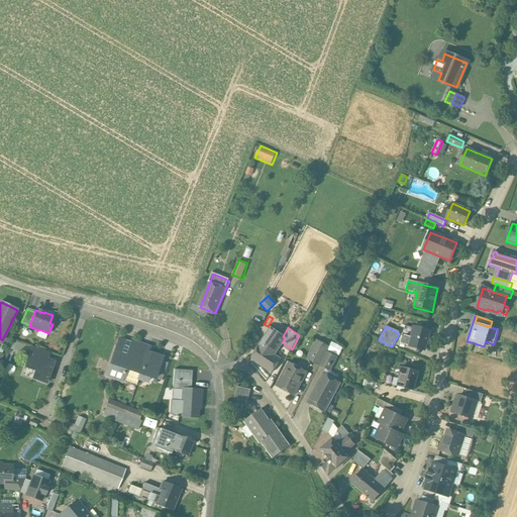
[(430,331),(414,327),(411,337),(403,334),(400,343),(402,344),(424,350),(430,331)]
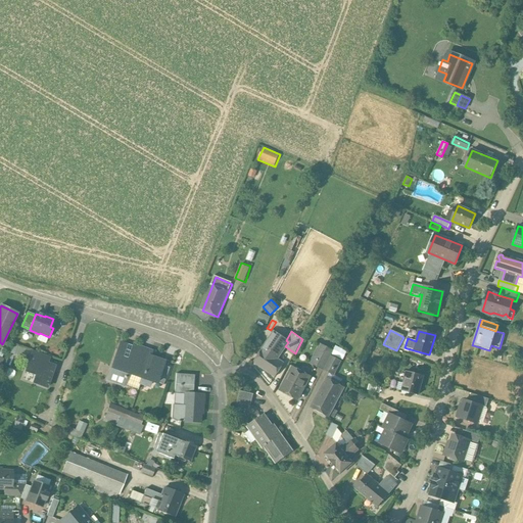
[(274,332),(253,363),(275,377),(284,364),(277,359),(285,346),(288,342),(286,340),(274,332)]
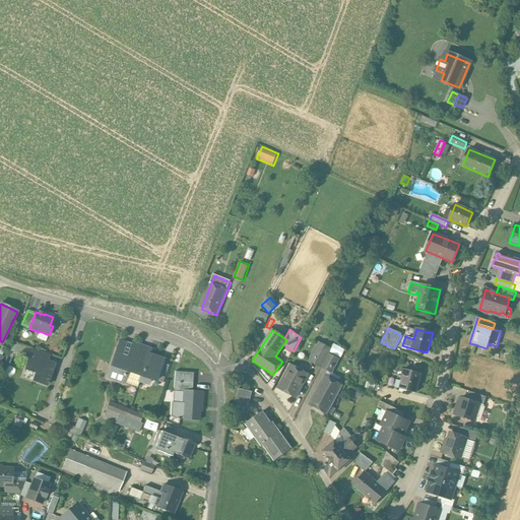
[(330,350),(318,344),(309,361),(322,368),(330,350)]
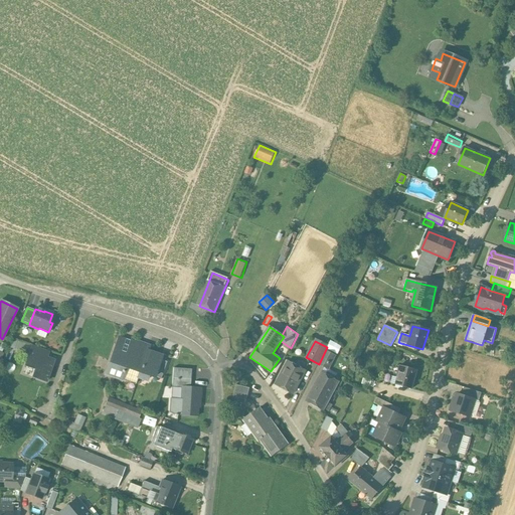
[(136,348),(117,342),(106,374),(122,379),(136,384),(138,377),(145,358),(134,354),(136,348)]
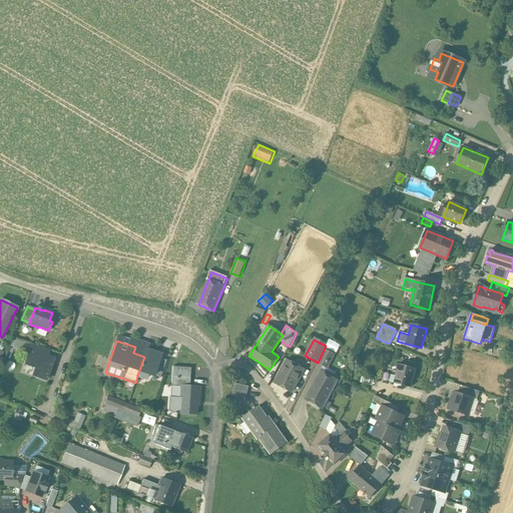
[(148,346),(137,342),(135,347),(133,353),(144,357),(146,351),(148,346)]
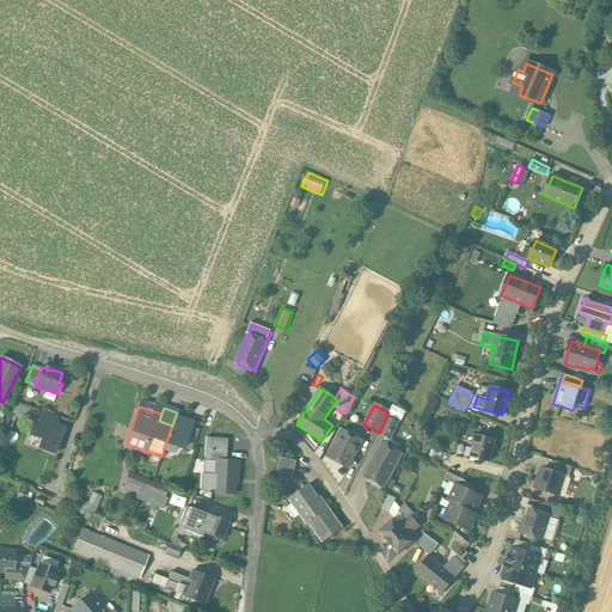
[(57,417),(38,411),(36,418),(55,426),(57,417)]
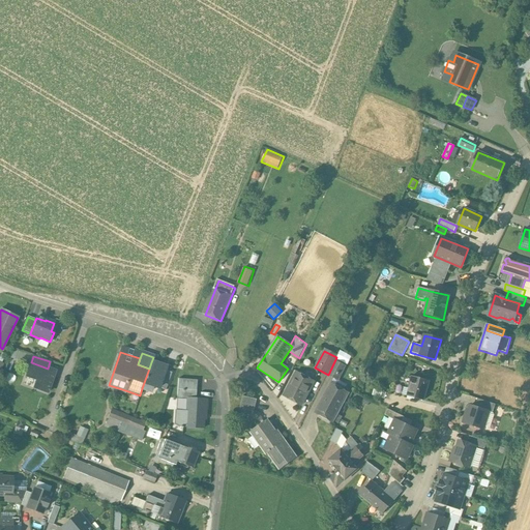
[(346,366),(335,360),(328,375),(339,380),(346,366)]
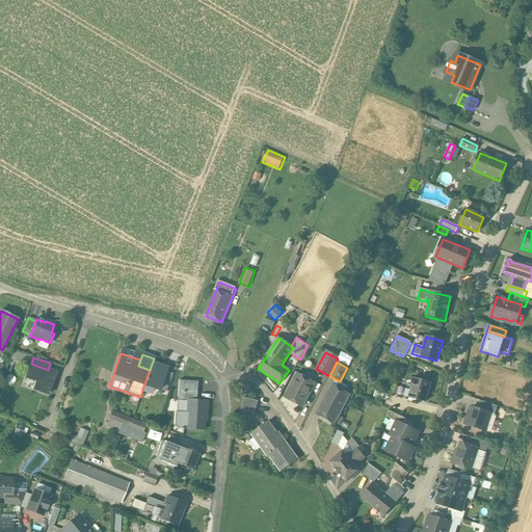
[(48,370),(31,364),(26,378),(36,382),(33,390),(48,395),(55,373),(48,370)]
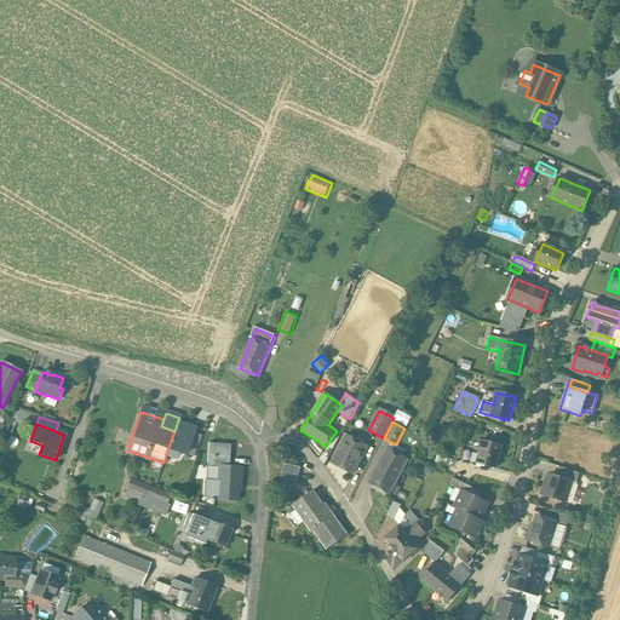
[(177,424),(174,431),(166,454),(177,458),(179,452),(194,457),(196,449),(189,447),(194,434),(185,431),(187,428),(177,424)]
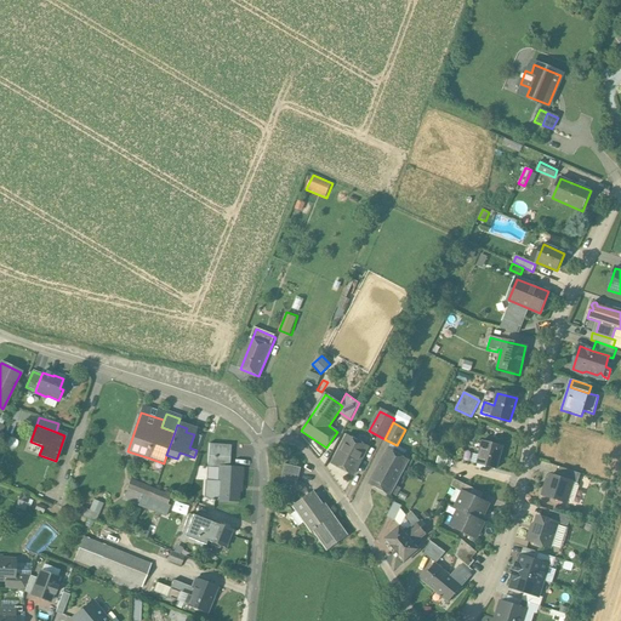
[(201,437),(194,434),(189,448),(197,450),(201,437)]
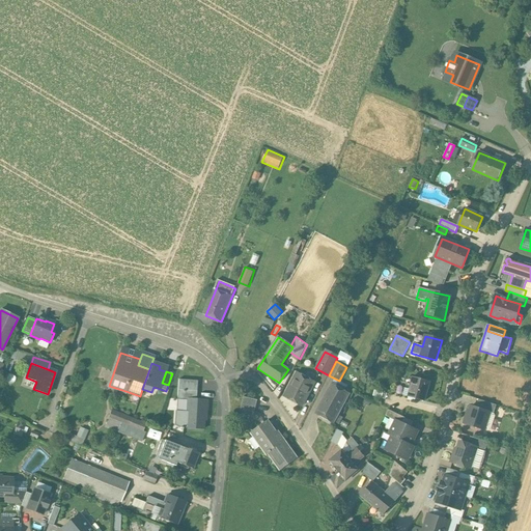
[(315,383),(298,373),(285,397),(303,407),(315,383)]
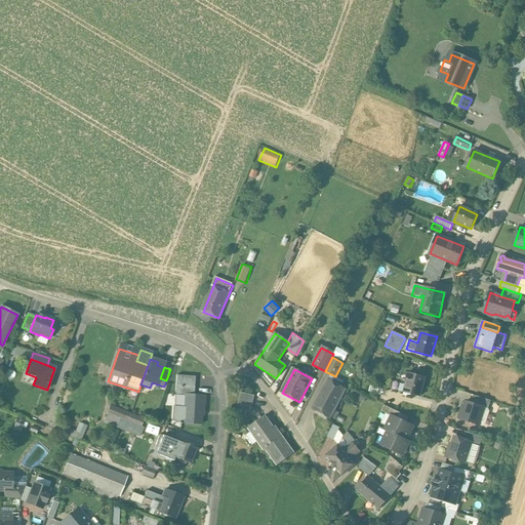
[(425,377),(407,373),(404,386),(405,386),(403,394),(418,398),(425,377)]
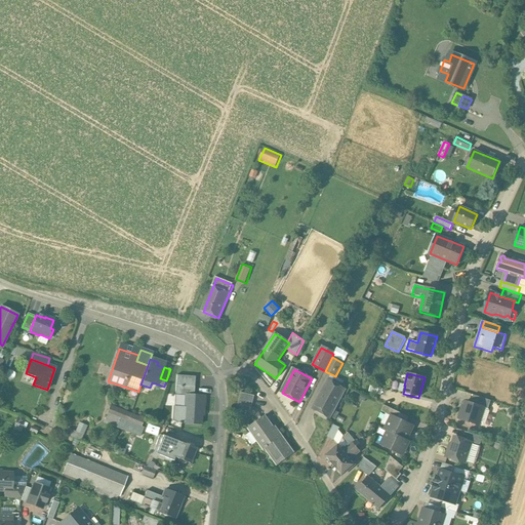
[(328,380),(313,409),(329,418),(345,389),(328,380)]
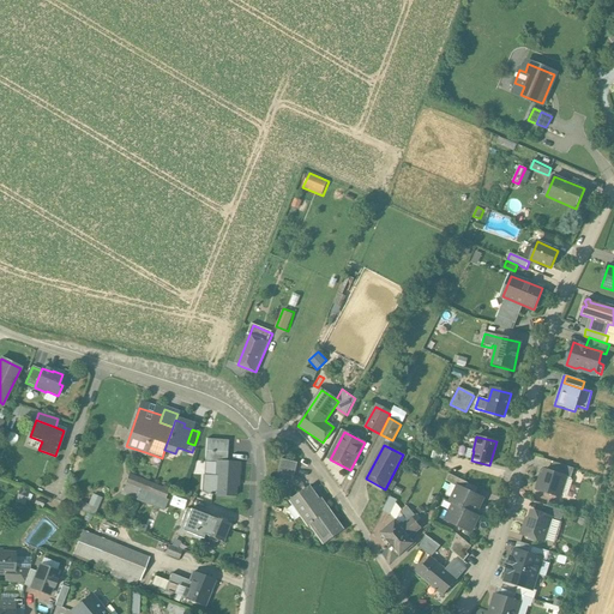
[(228,452),(206,451),(205,462),(216,463),(227,462),(228,452)]
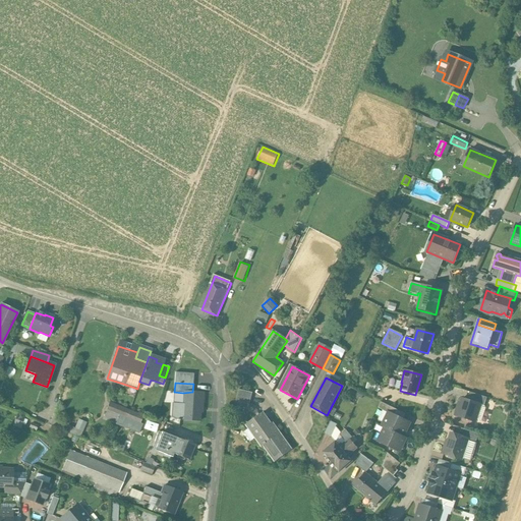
[(379,387),(367,384),(365,389),(378,393),(379,387)]
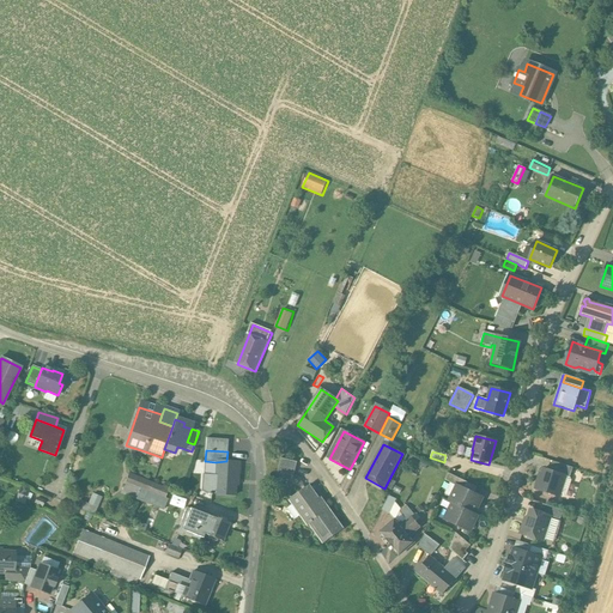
[(297,462),(281,459),(278,473),(293,477),(297,462)]
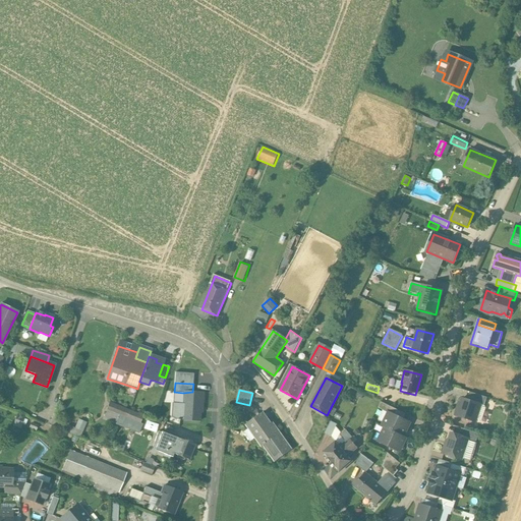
[(192,392),(183,393),(183,404),(173,404),(173,417),(176,420),(177,420),(177,421),(179,421),(179,420),(198,421),(199,403),(201,404),(203,393),(192,392)]
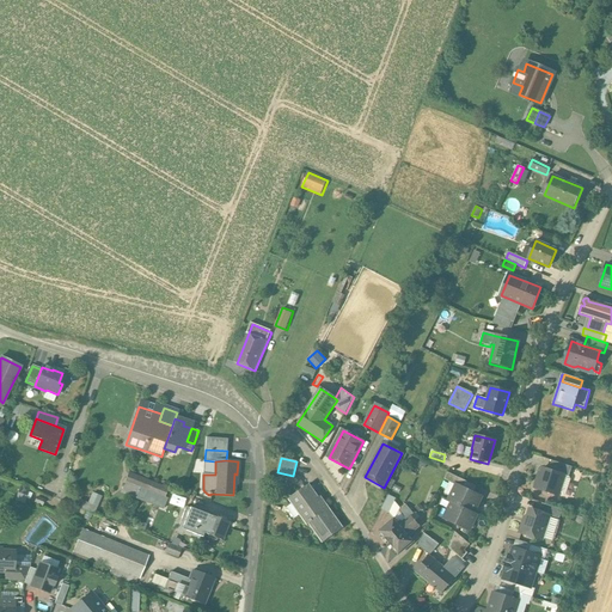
[(571,467),(551,460),(549,470),(564,476),(567,477),(569,477),(571,467)]
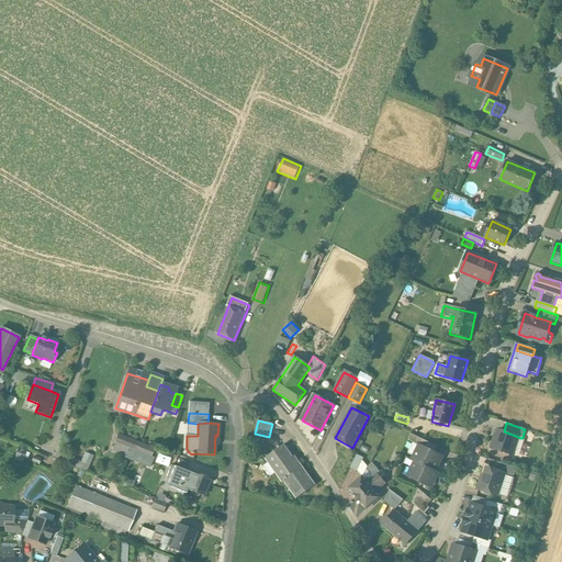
[(504,431),(498,430),(495,441),(493,440),(491,448),(513,456),(514,453),(517,454),(519,453),(524,440),(523,438),(520,438),(518,437),(504,431)]
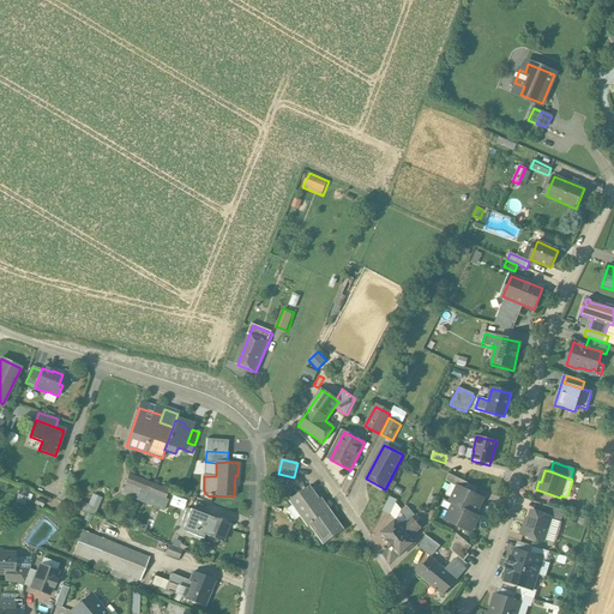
[(468,483),(449,474),(445,481),(458,487),(464,489),(468,483)]
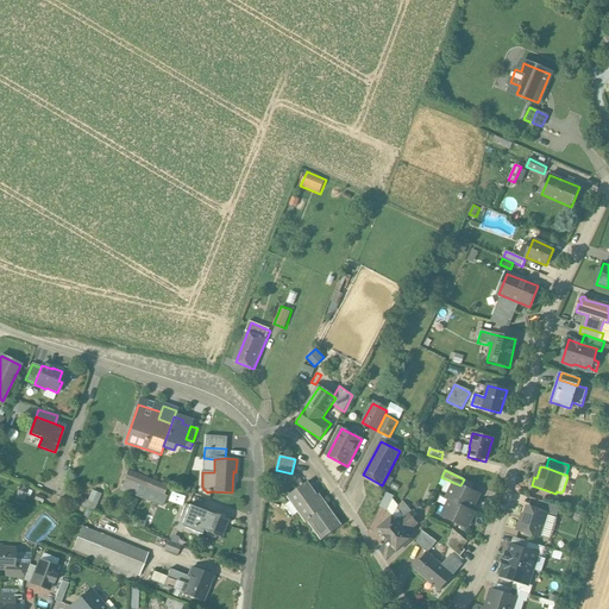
[(143,477),(127,471),(123,482),(138,488),(143,477)]
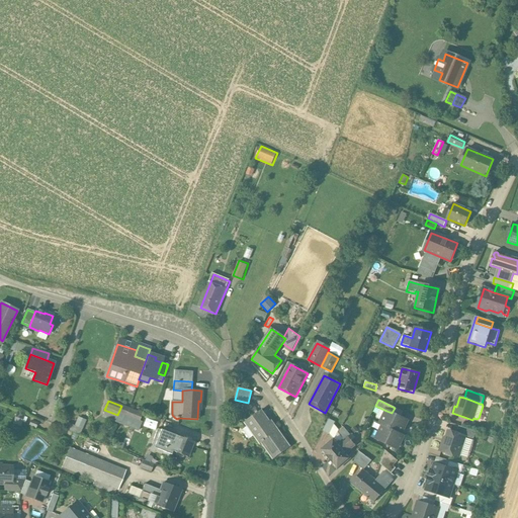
[(142,414),(121,406),(117,415),(118,415),(124,418),(125,416),(139,422),(140,421),(142,414)]
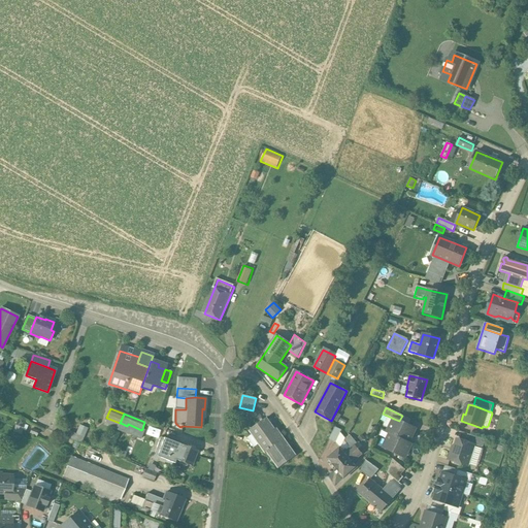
[(277,435),(266,419),(250,430),(251,431),(252,430),(266,450),(266,451),(265,452),(265,453),(269,450),(279,466),(278,467),(295,456),(279,433),(277,435)]
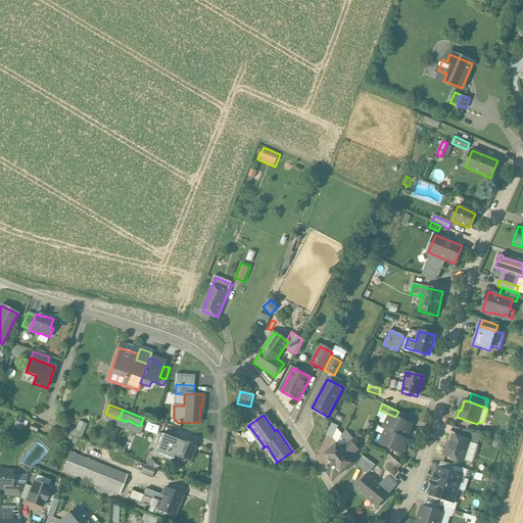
[(395,417),(390,415),(383,428),(386,430),(386,429),(405,438),(412,424),(395,417)]
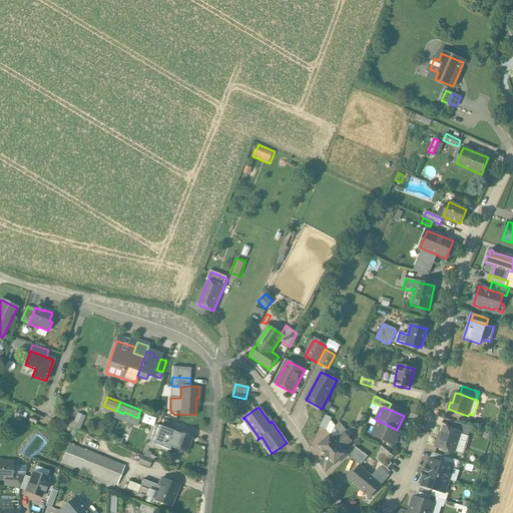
[(137,418),(124,412),(123,414),(117,411),(114,418),(137,427),(140,418),(138,417),(137,418)]
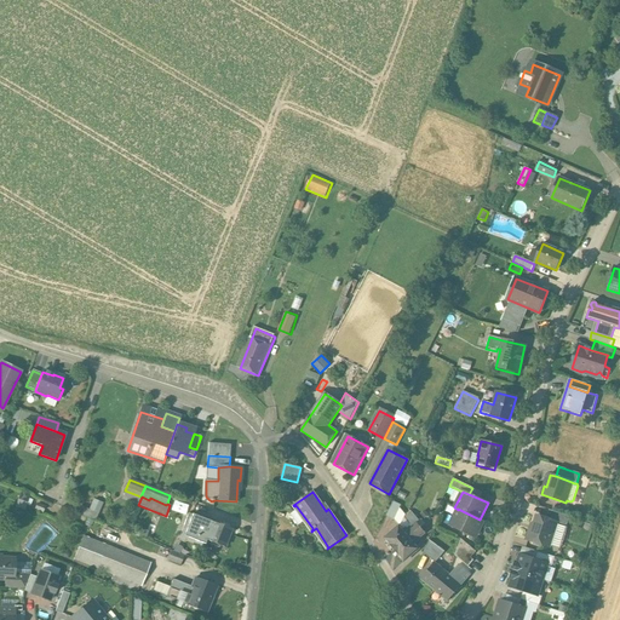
[(96,520),(103,503),(92,498),(85,515),(96,520)]
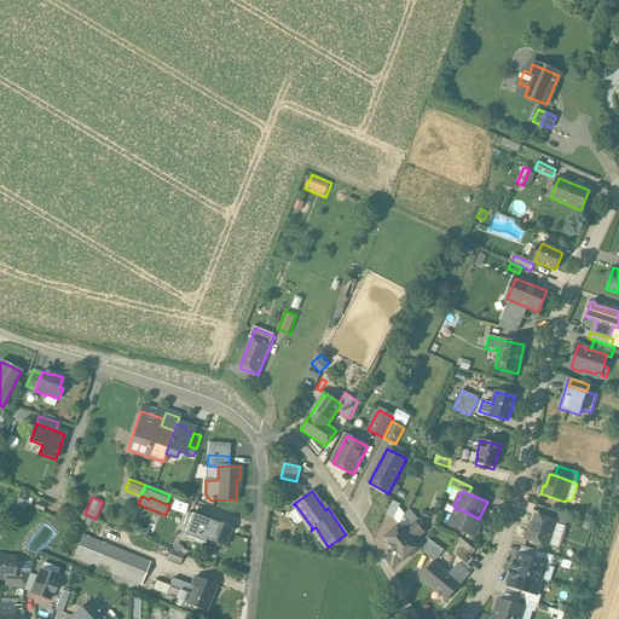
[(399,505),(392,502),(385,516),(393,520),(399,505)]
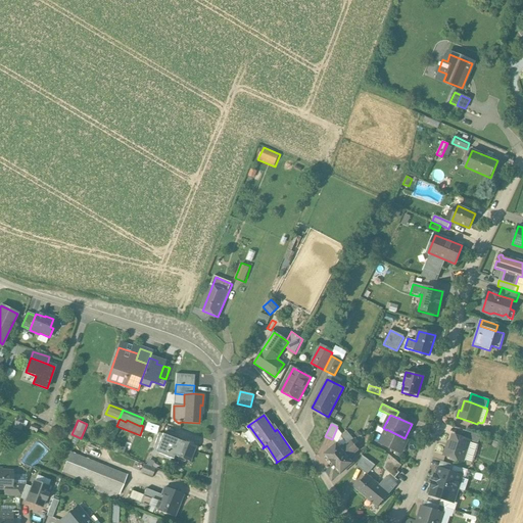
[(405,438),(386,429),(386,430),(380,443),(400,454),(408,439),(405,438)]
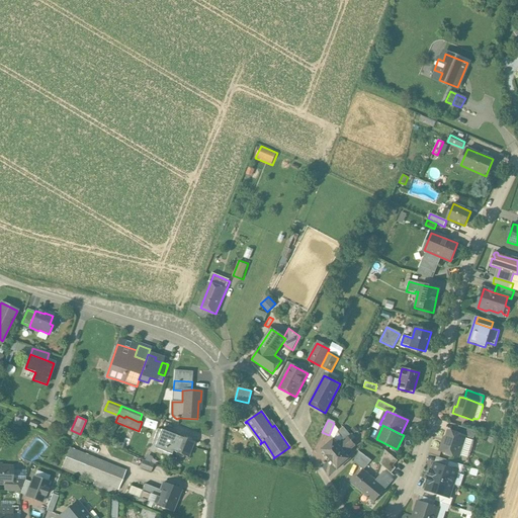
[(477,431),(458,426),(456,433),(465,436),(473,439),(477,431)]
